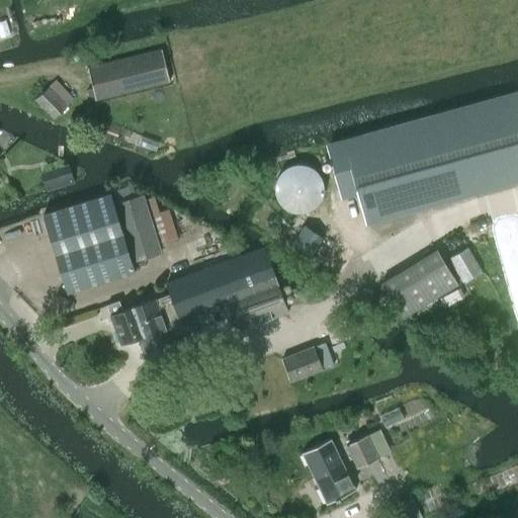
[(96,99),(170,82),(163,50),(88,67),(96,99)]
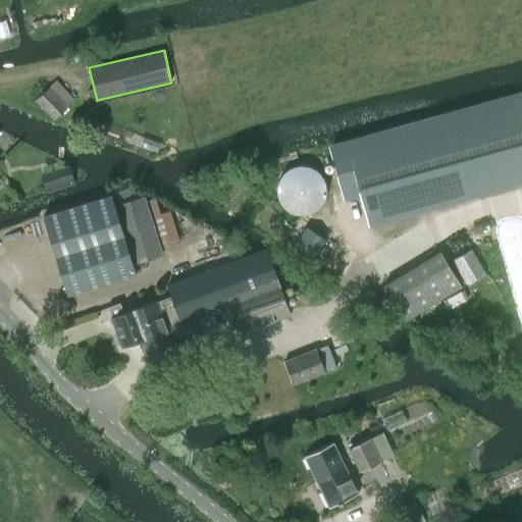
[(49,88),(37,100),(56,119),(68,107),(49,88)]
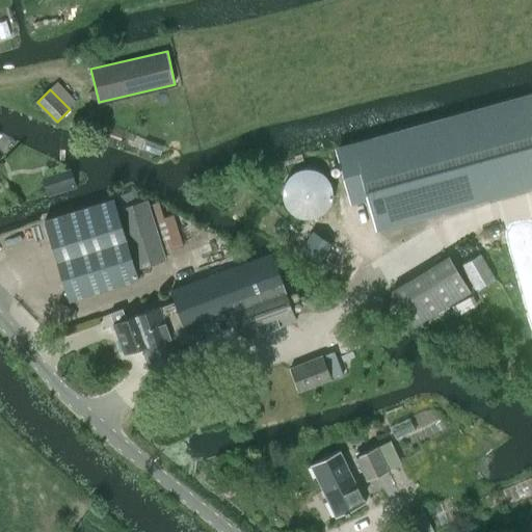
[(463,140),(334,175),(344,217),(475,182),(463,140)]
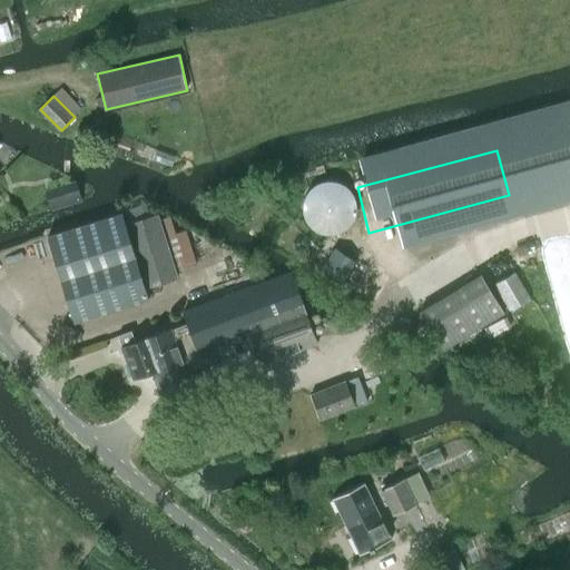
[(347,205),(349,198),(347,194),(346,187),(344,184),(340,178),(332,173),(326,170),(320,169),(314,169),(308,172),(304,174),(300,177),(295,182),(292,187),(291,192),(290,197),(290,204),(292,209),(294,214),(297,218),(301,222),(306,225),(316,228),(322,228),(328,226),(333,224),(338,220),(342,216),(345,210),(347,205)]
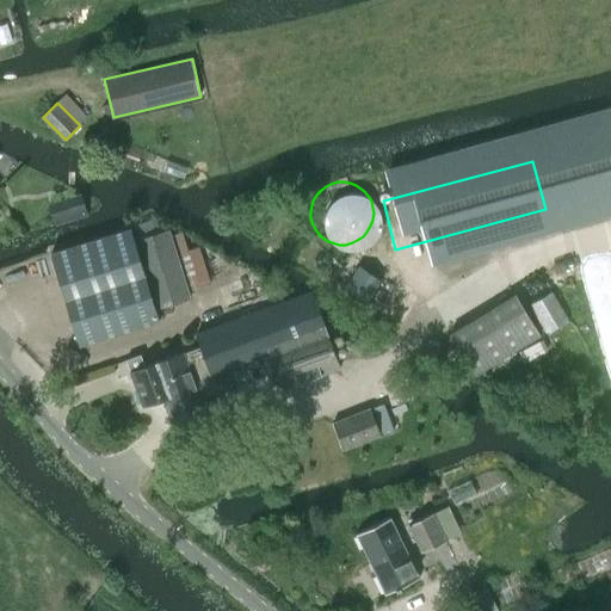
[(80,345),(135,328),(160,321),(156,310),(191,300),(187,290),(210,283),(199,246),(187,250),(181,232),(171,235),(170,230),(135,240),(131,229),(51,254),(80,345)]
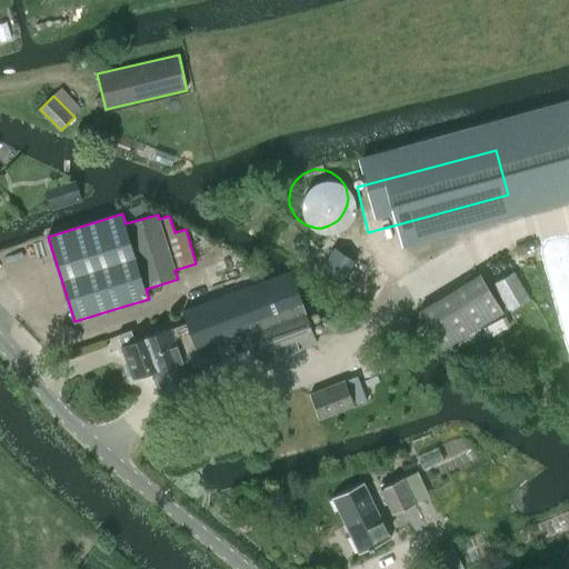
[(318,343),(298,288),(292,272),(279,277),(183,312),(189,325),(171,331),(171,329),(140,340),(136,342),(131,331),(118,336),(122,347),(133,379),(152,372),(160,393),(191,382),(187,371),(216,360),(210,345),(251,329),(263,363),(318,343)]
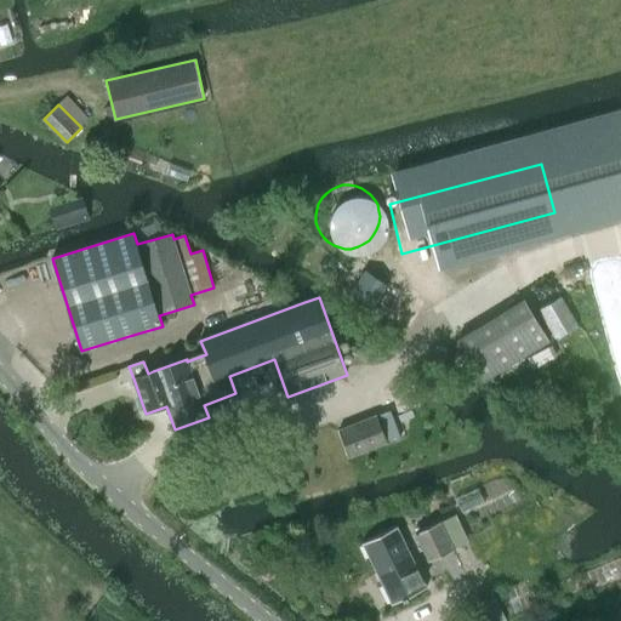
[(548,340),(523,298),(457,340),(483,381),(548,340)]
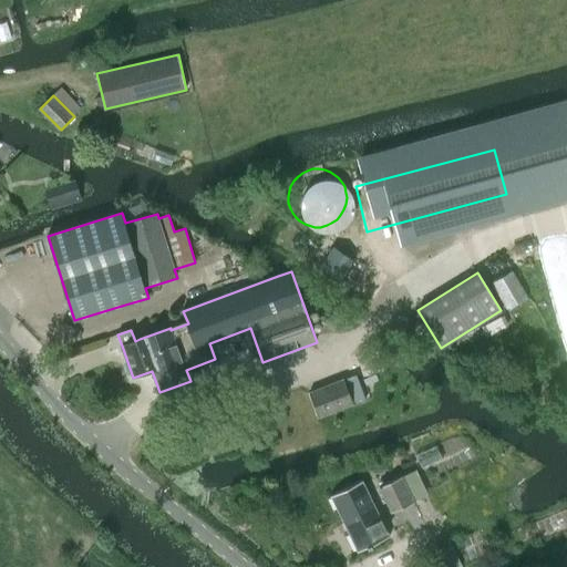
[(310,394),(319,419),(354,404),(344,380),(310,394)]
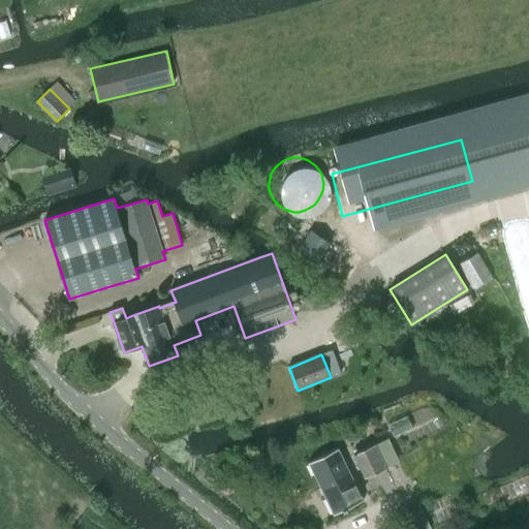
[(373,446),(353,457),(365,479),(384,470),(373,446)]
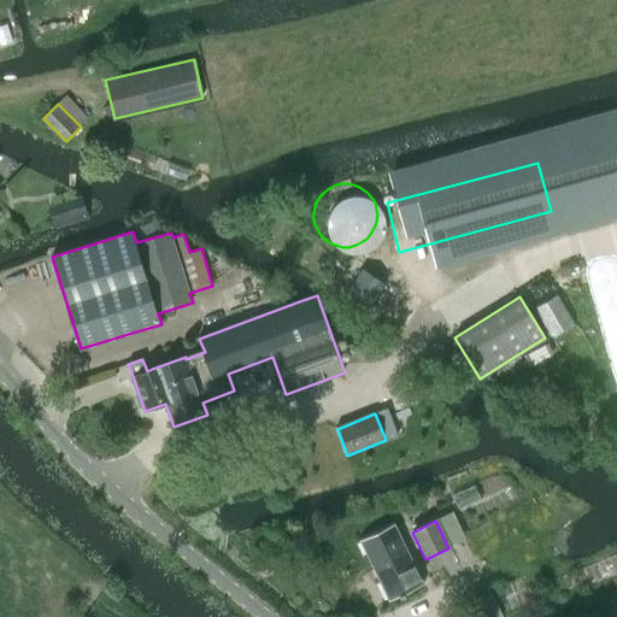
[(358,541),(388,601),(399,597),(400,599),(405,597),(404,594),(423,585),(393,524),(358,541)]
